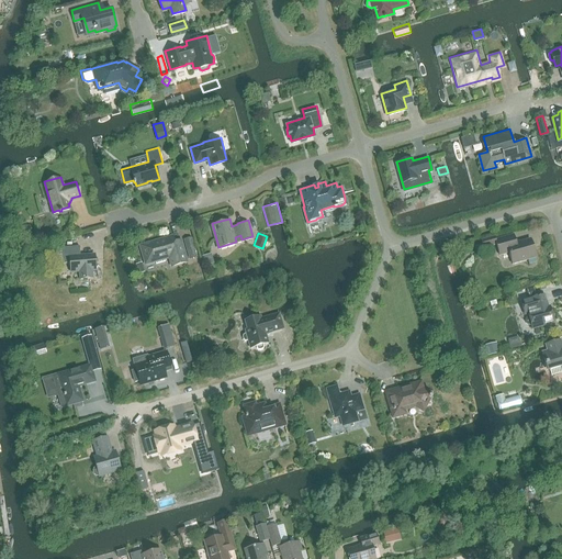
[(516,242),(513,233),(495,238),(499,253),(509,250),(513,261),(536,255),(530,237),(516,242)]
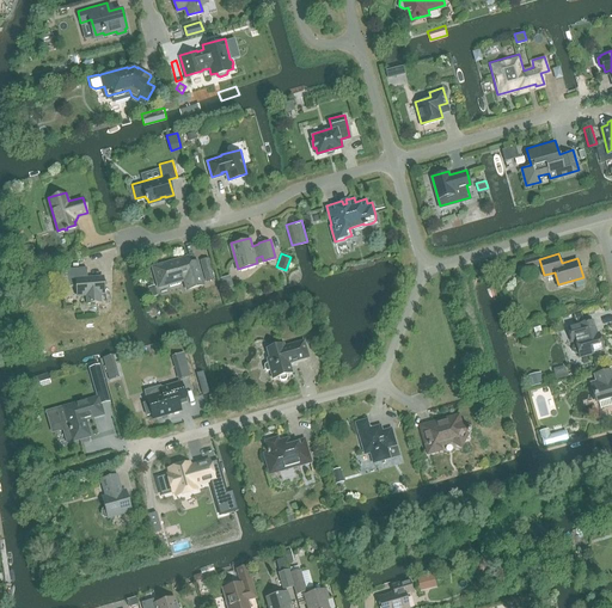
[(202,280),(197,259),(190,262),(188,255),(151,264),(157,286),(169,282),(170,284),(181,282),(179,278),(184,277),(187,286),(197,282),(197,281),(202,280)]
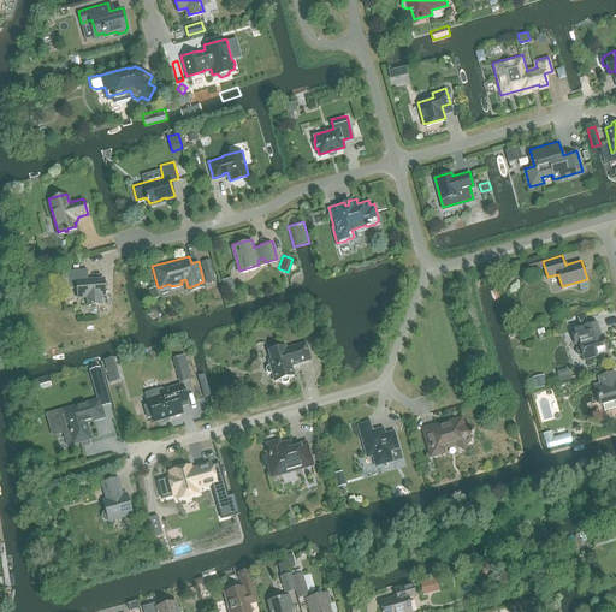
[(209,257),(201,260),(207,281),(215,279),(209,257)]
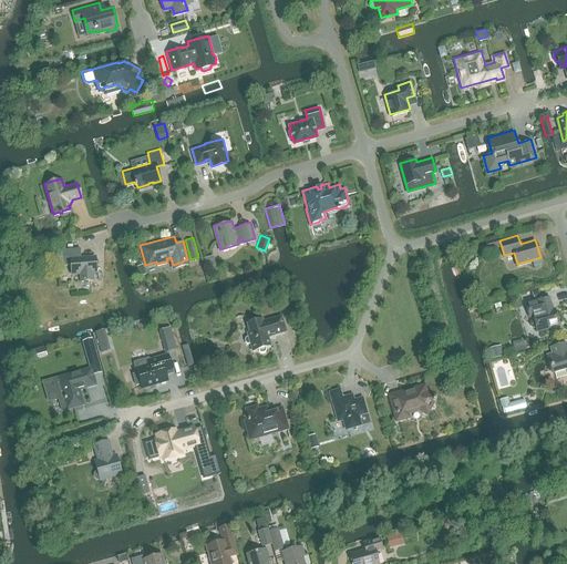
[(81,256),(80,246),(61,248),(63,264),(71,263),(71,273),(80,272),(81,279),(93,278),(92,270),(96,270),(95,255),(81,256)]
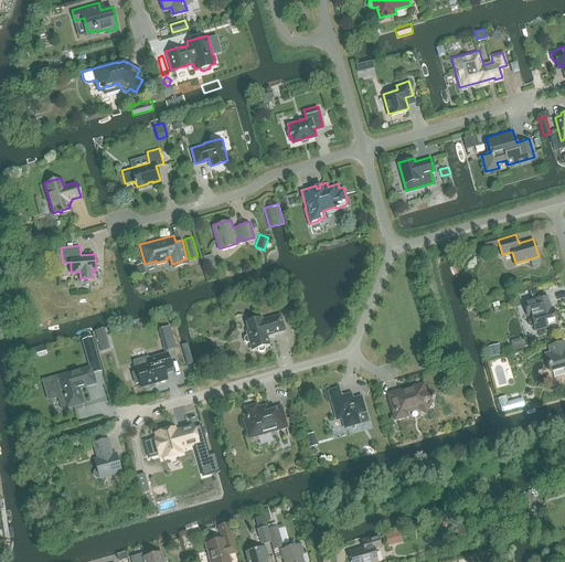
[(528,313),(530,313),(531,315),(530,316),(528,318),(528,320),(529,324),(530,325),(534,325),(534,328),(557,322),(553,306),(551,306),(547,294),(524,301),(528,313)]
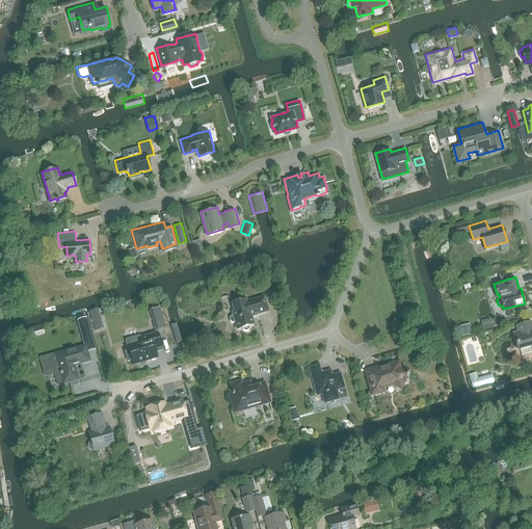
[(268,309),(264,294),(264,295),(260,296),(259,296),(247,299),(246,297),(232,301),(234,310),(232,311),(233,313),(232,314),(230,315),(230,317),(230,319),(231,319),(233,320),(235,320),(237,327),(242,325),(242,327),(243,328),(245,329),(246,328),(248,327),(248,325),(247,324),(254,322),(251,313),(255,312),(256,313),(268,309)]
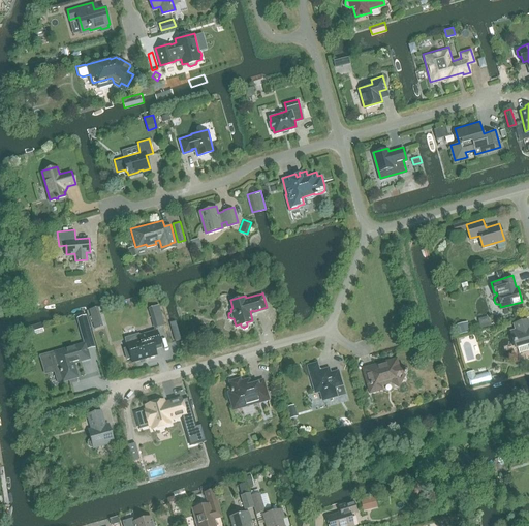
[(98,306),(91,308),(93,317),(101,315),(98,306)]
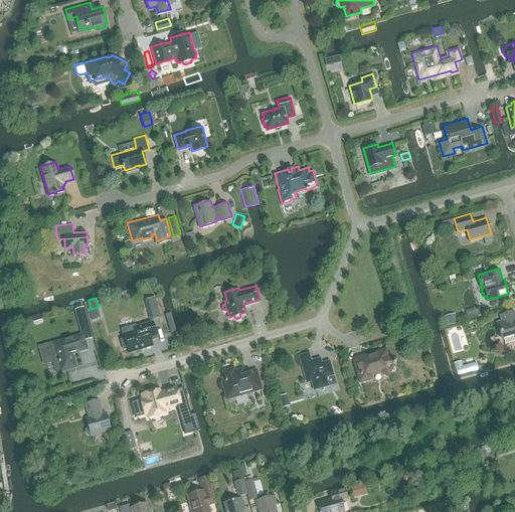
[(157,304),(148,307),(151,318),(160,315),(157,304)]
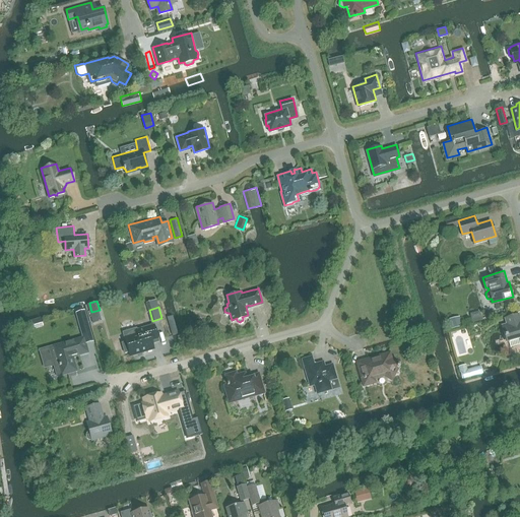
[(82,309),(74,311),(77,321),(85,319),(82,309)]
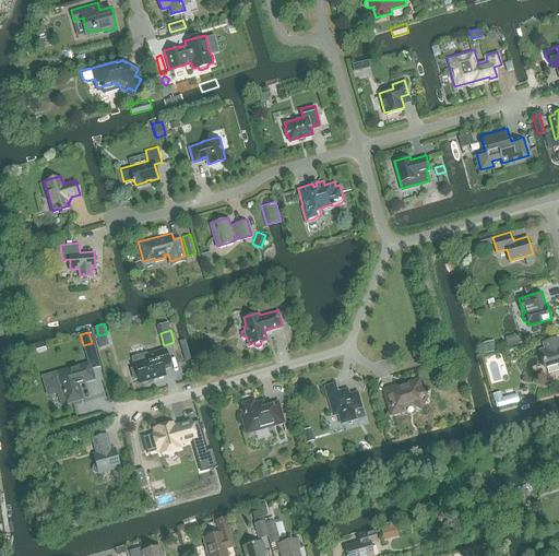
[(558,342),(557,336),(543,341),(545,346),(539,349),(543,361),(545,359),(546,366),(557,363),(558,368),(558,342)]
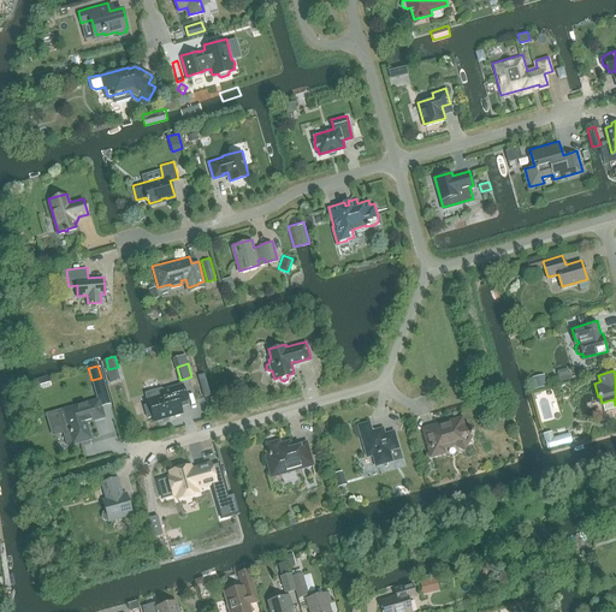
[(544,373),(532,376),(534,386),(546,384),(544,373)]
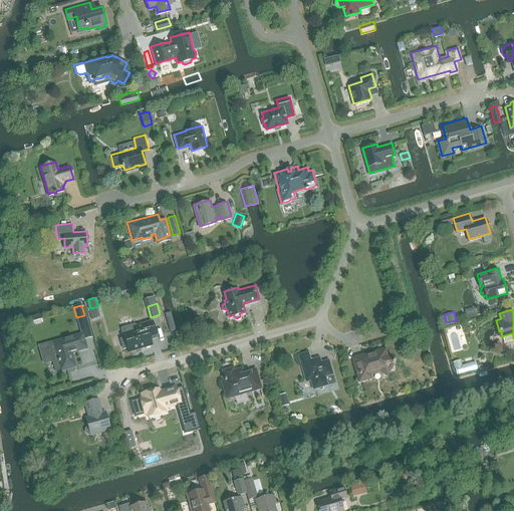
[(29,324),(35,322),(32,314),(26,316),(27,317),(29,324)]
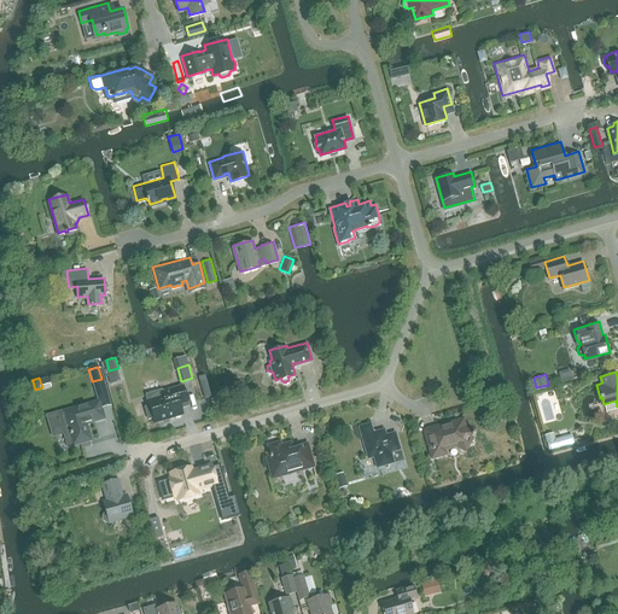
[(151,416),(153,421),(182,413),(180,402),(188,399),(184,385),(146,398),(149,404),(145,405),(149,417),(151,416)]
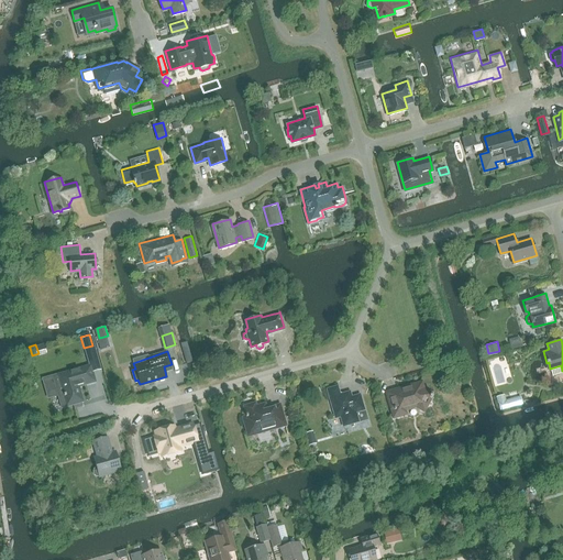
[(58,373),(43,377),(47,395),(57,393),(62,408),(84,402),(83,399),(78,384),(95,380),(90,363),(70,370),(58,373)]
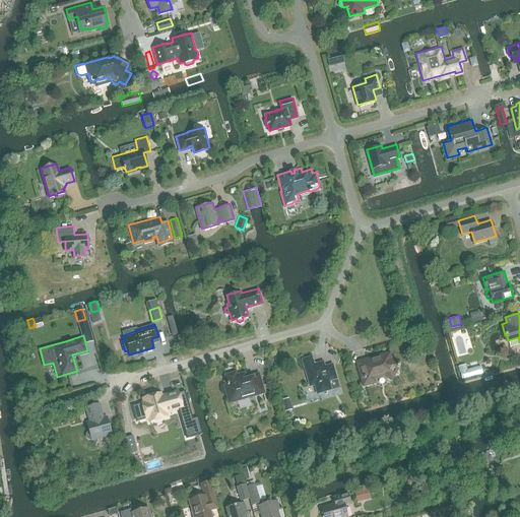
[(391,357),(390,350),(382,352),(383,354),(376,357),(375,354),(368,358),(368,360),(367,360),(366,360),(366,361),(362,362),(362,361),(360,362),(365,380),(374,378),(374,376),(383,373),(391,378),(399,364),(398,363),(399,361),(391,357)]
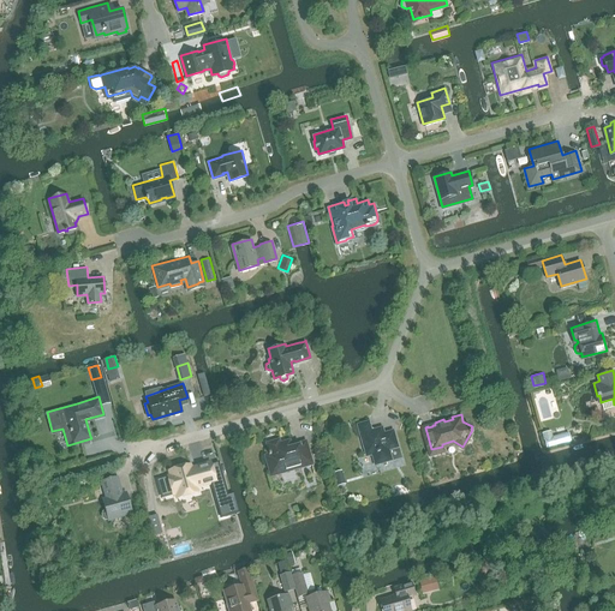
[(369,420),(357,423),(366,454),(372,453),(375,459),(376,460),(378,461),(381,461),(392,459),(400,455),(398,445),(393,429),(383,431),(382,426),(374,429),(369,426),(370,424),(369,420)]
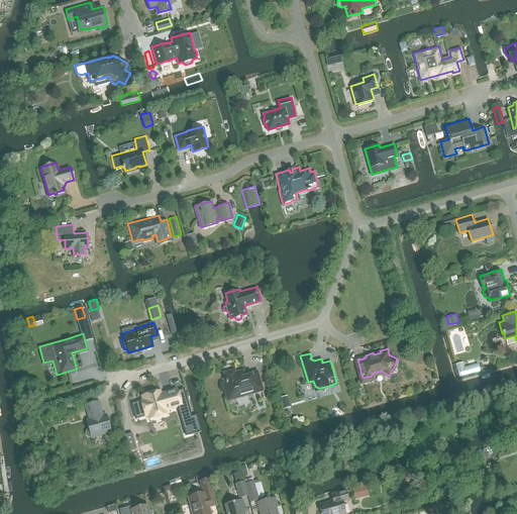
[(459,375),(466,373),(462,365),(456,366),(459,375)]
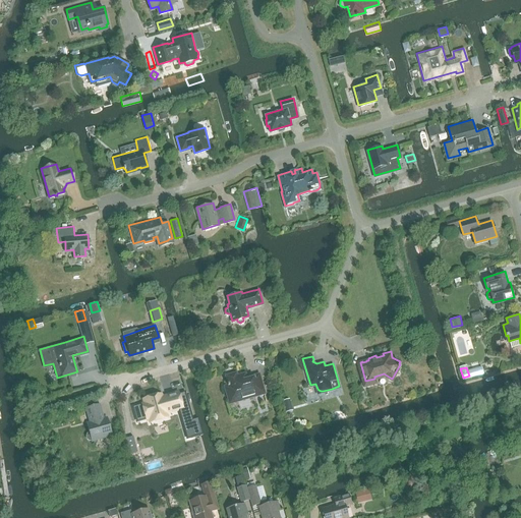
[(246,376),(246,373),(244,372),(243,372),(237,373),(235,372),(230,372),(228,375),(226,376),(228,382),(227,382),(227,384),(224,385),(229,402),(239,399),(238,396),(249,393),(250,396),(265,392),(259,372),(246,376)]
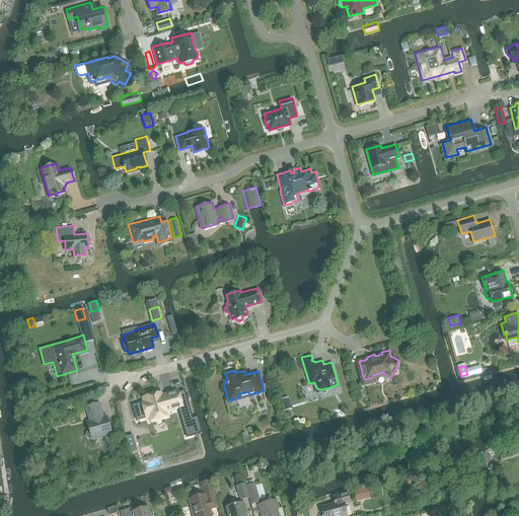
[(161,397),(160,391),(143,396),(145,400),(140,401),(139,403),(142,414),(144,416),(149,414),(150,419),(166,414),(165,410),(181,404),(178,392),(161,397)]
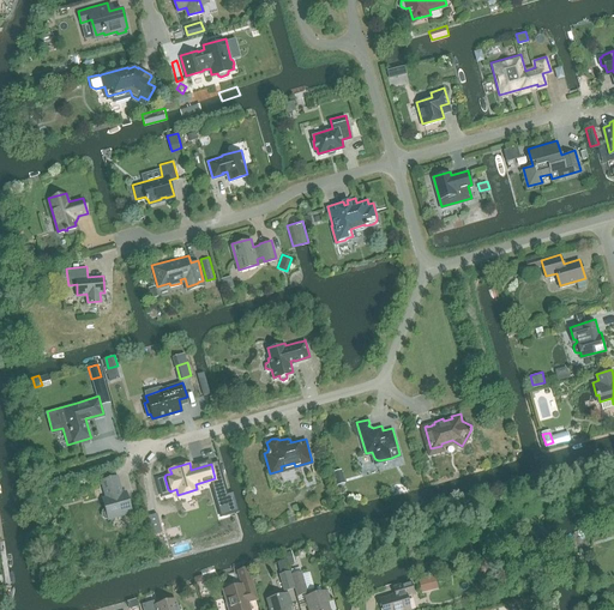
[(125,501),(118,475),(101,479),(106,495),(102,496),(106,507),(104,507),(102,509),(102,512),(102,514),(104,515),(107,517),(108,517),(131,511),(128,500),(125,501)]
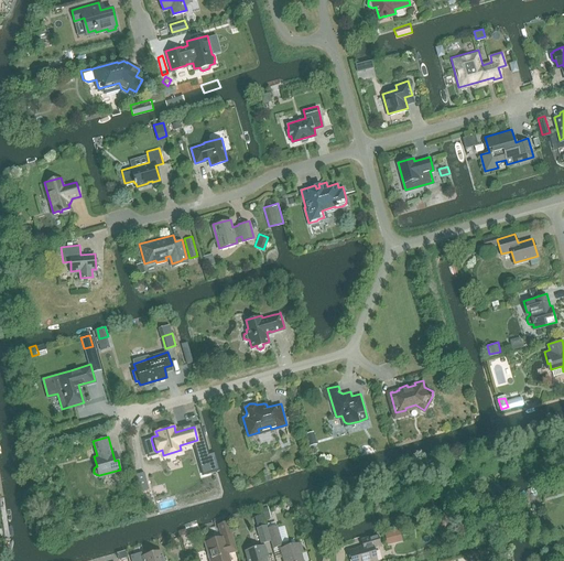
[(149,487),(143,471),(136,473),(140,489),(149,487)]
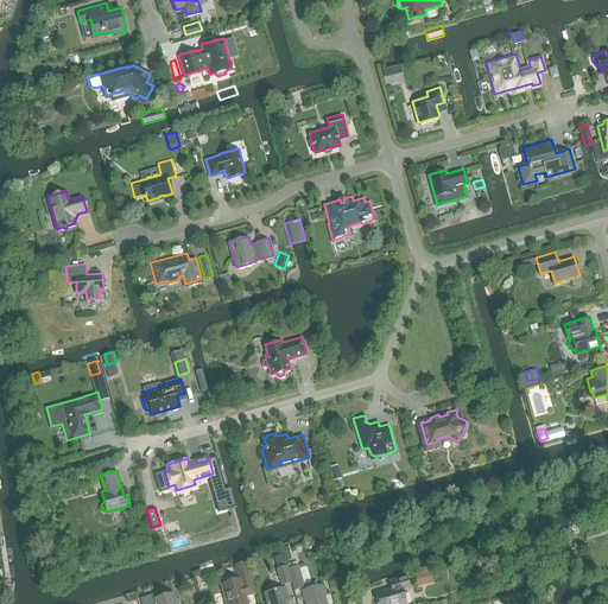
[(226,603),(248,603),(244,584),(252,580),(246,560),(235,564),(239,577),(221,583),(226,603)]
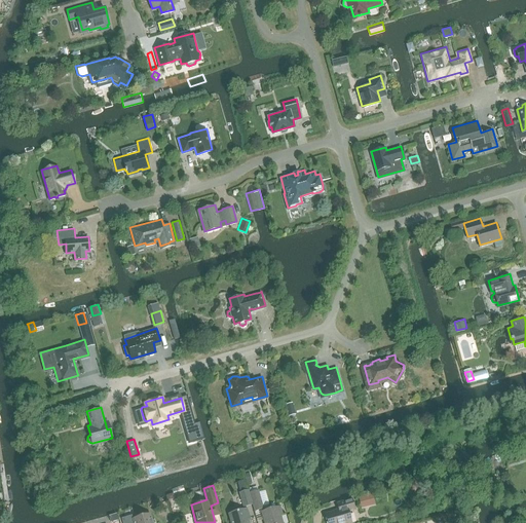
[(243,505),(252,502),(248,488),(239,491),(243,505)]
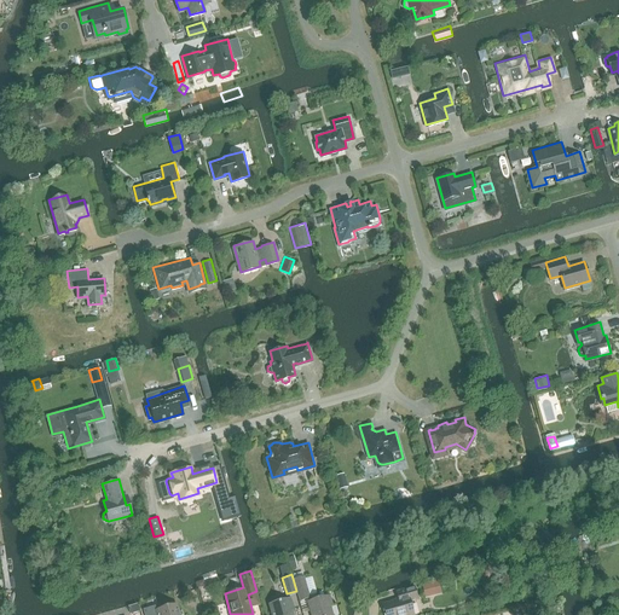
[(300,598),(310,596),(304,575),(294,578),(300,598)]
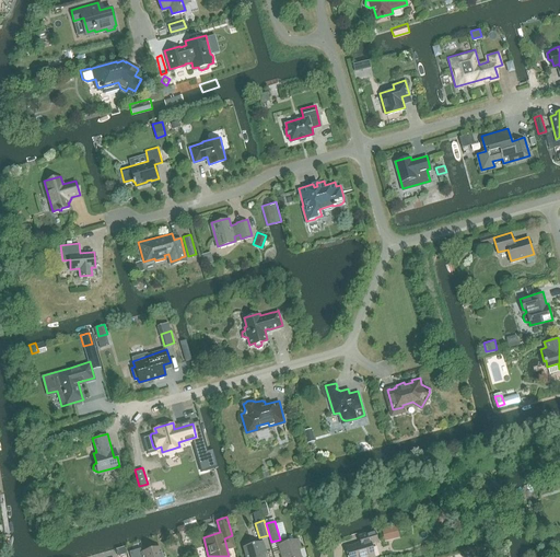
[(361,542),(347,545),(349,556),(372,556),(374,556),(371,543),(377,541),(374,530),(359,534),(361,542)]
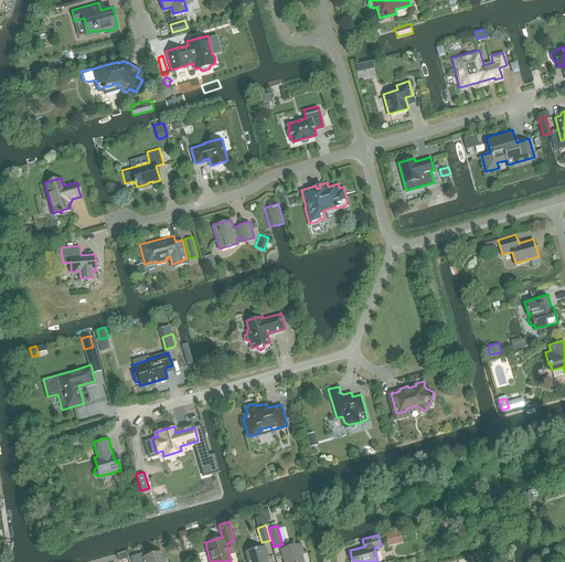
[(285,561),(304,561),(300,552),(302,551),(300,542),(281,548),(285,561)]
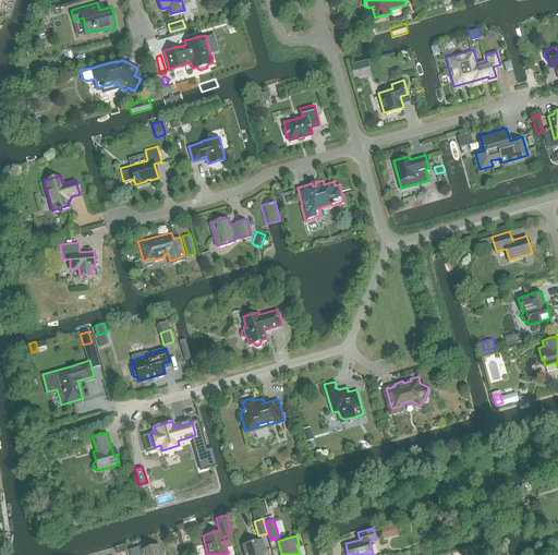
[(245,554),(264,554),(262,546),(264,546),(262,538),(243,543),(245,554)]
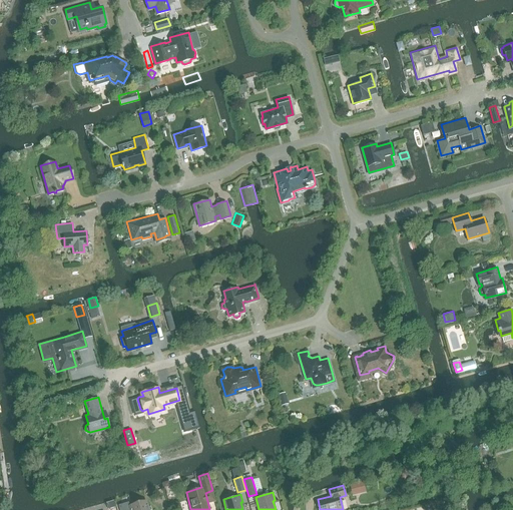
[(114,499),(106,501),(108,507),(116,505),(114,499)]
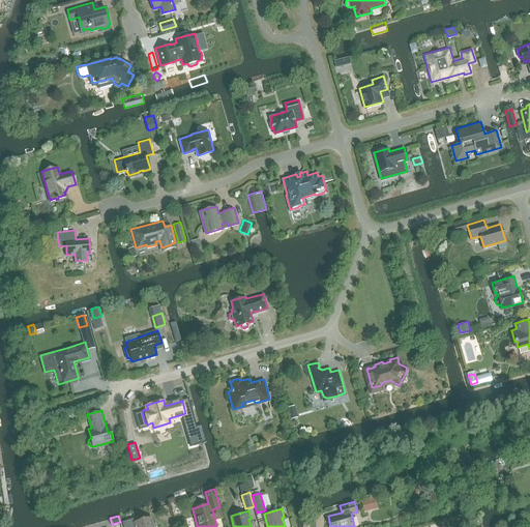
[(154,526),(151,516),(135,521),(133,518),(122,520),(124,526),(154,526)]
